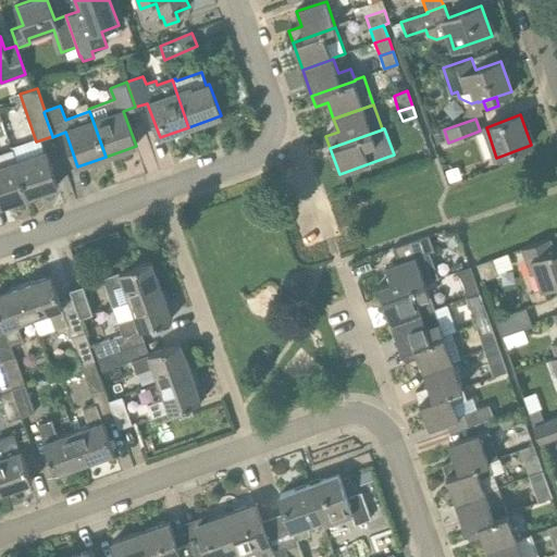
[(445,141),(442,132),(433,135),(436,145),(445,141)]
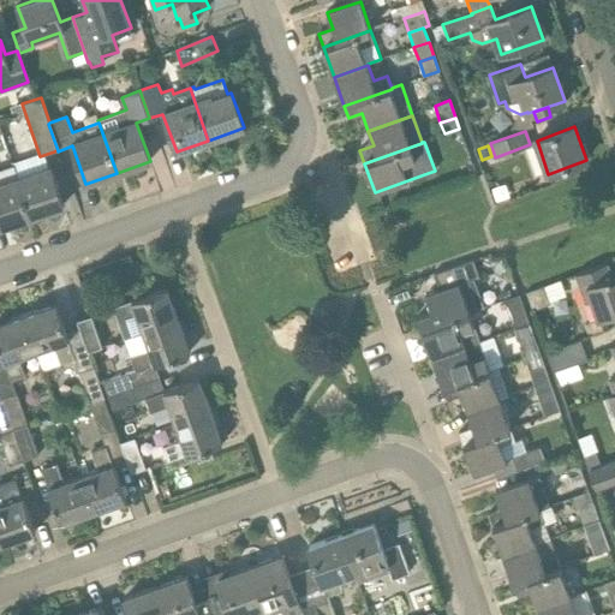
[(31,216),(64,206),(51,168),(18,179),(31,216)]
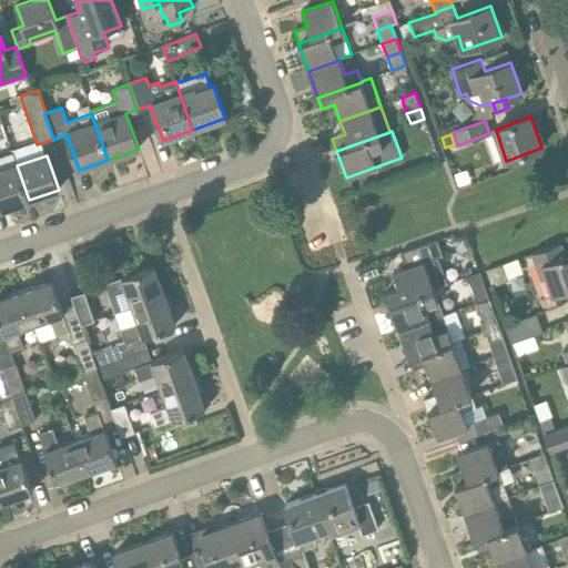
[(0,171),(0,210),(29,200),(17,165),(0,171)]
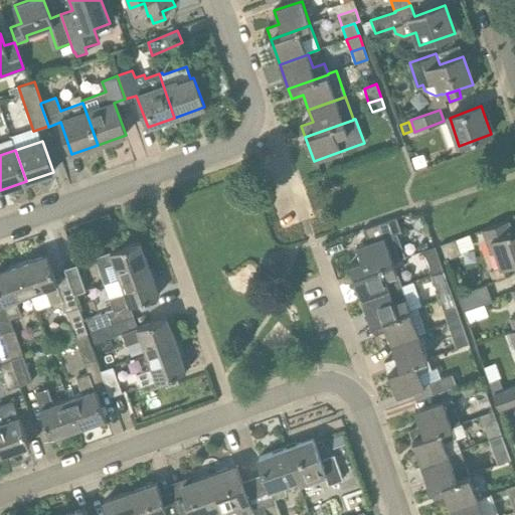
[(404,258),(396,232),(400,230),(396,217),(363,229),(368,242),(356,247),(361,261),(350,266),(353,276),(401,259),(404,258)]
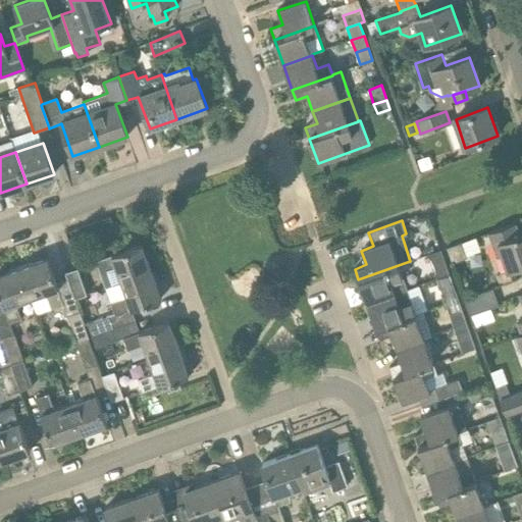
[(521,236),(519,237),(515,224),(489,233),(498,257),(503,256),(509,271),(521,266),(521,236)]
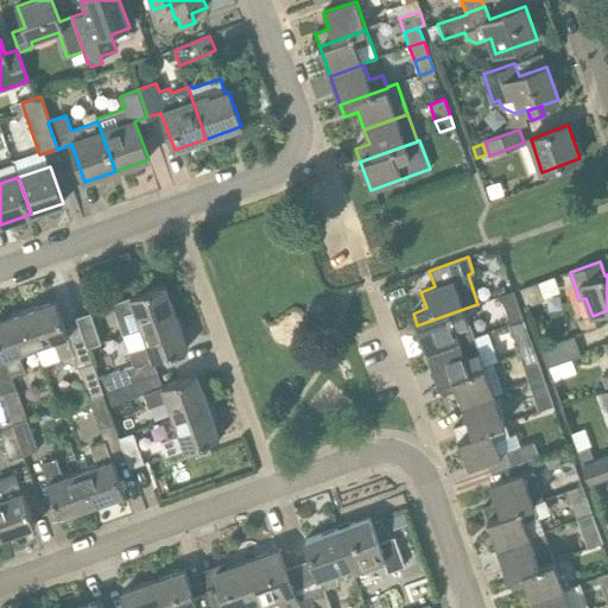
[(538,283),(520,289),(526,306),(544,301),(538,283)]
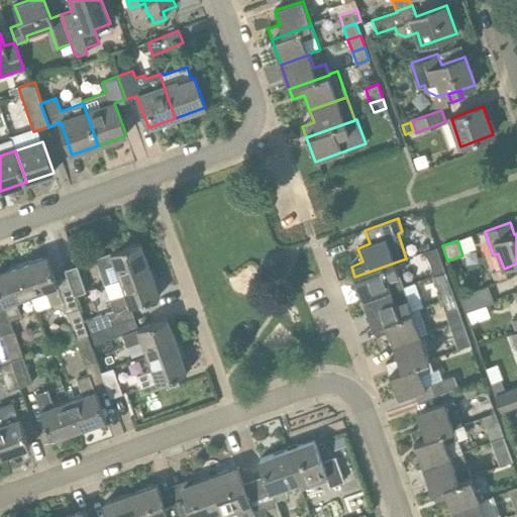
[(115,266),(120,280),(150,270),(140,241),(111,252),(94,259),(98,272),(115,266)]
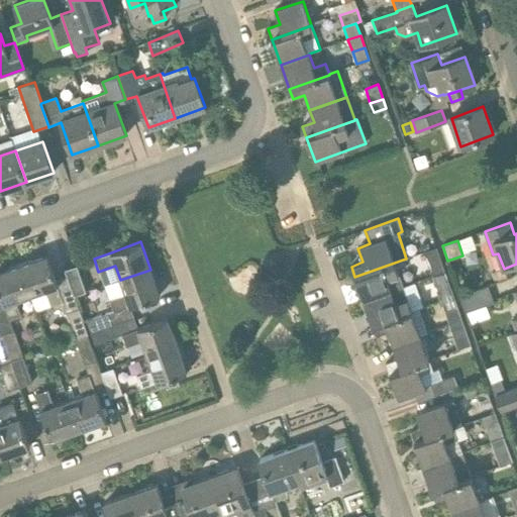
[(423,252),(428,264),(440,260),(436,247),(423,252)]
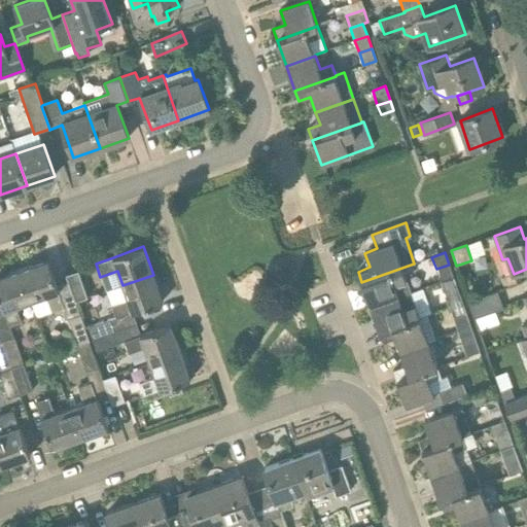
[(51,313),(64,308),(56,286),(58,286),(48,261),(21,271),(31,301),(45,295),(51,313)]
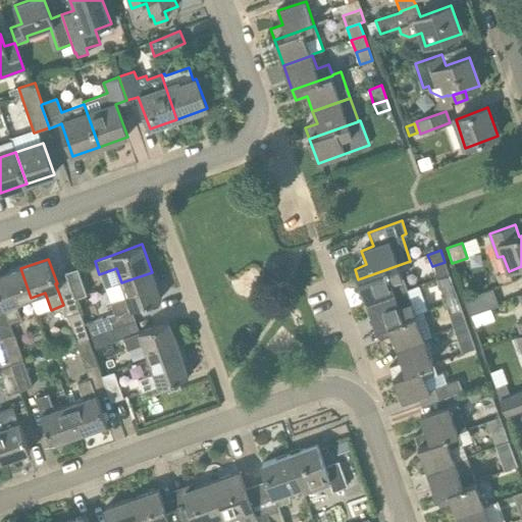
[(367,304),(418,285),(424,283),(420,273),(415,271),(411,273),(407,262),(358,279),(367,304)]
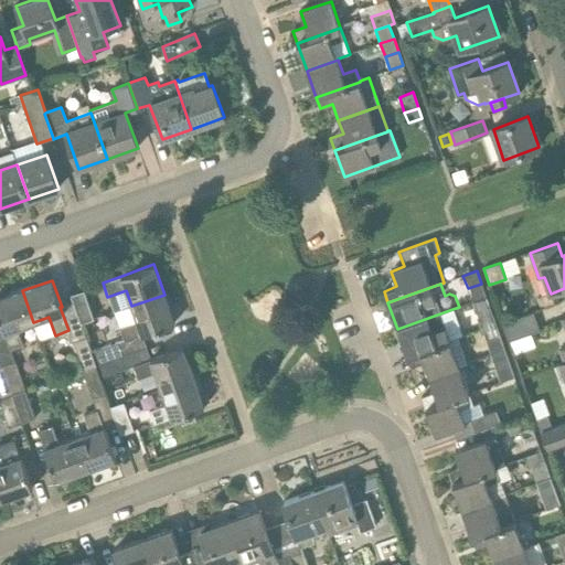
[(486,297),(481,284),(468,288),(472,301),(486,297)]
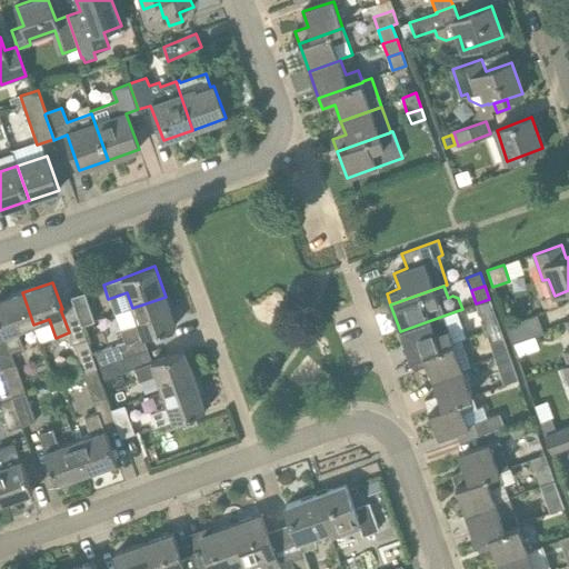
[(0,327),(2,335),(5,335),(11,352),(25,348),(18,330),(33,325),(22,292),(0,299),(0,327)]
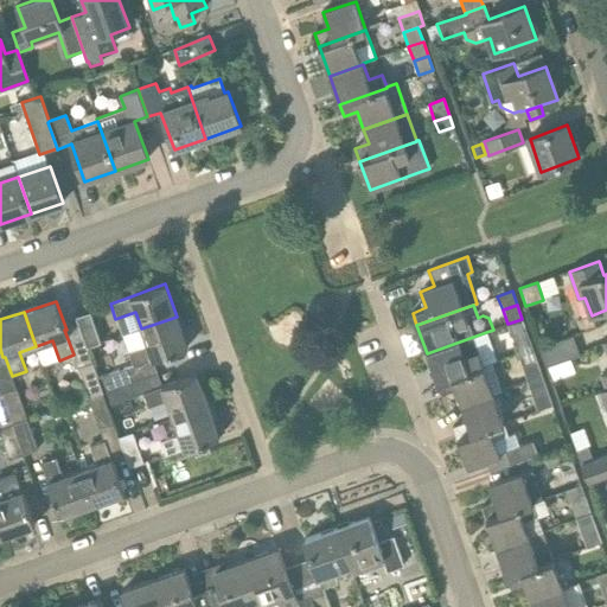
[(76,318),(78,325),(87,349),(88,347),(101,343),(90,313),(76,318)]
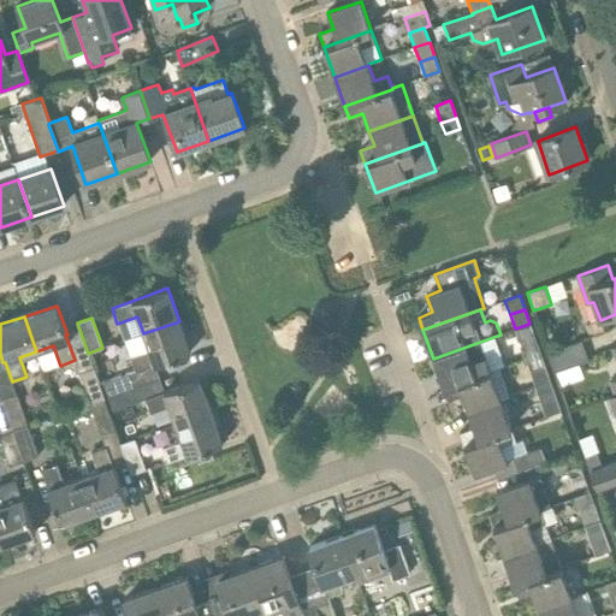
[(99,384),(104,397),(135,386),(135,388),(160,379),(155,366),(190,354),(179,321),(143,333),(149,350),(131,356),(129,356),(135,372),(99,384)]
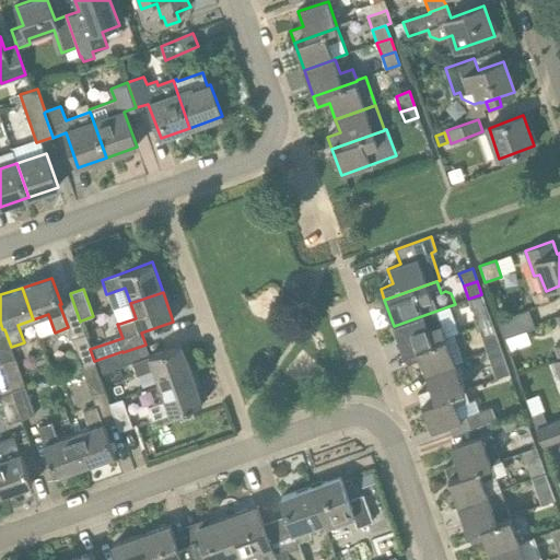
[(550,302),(547,292),(533,296),(536,307),(550,302)]
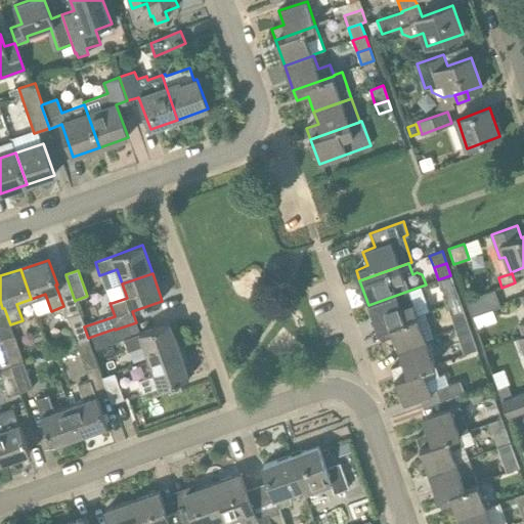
[(438,279),(450,316),(464,312),(450,275),(438,279)]
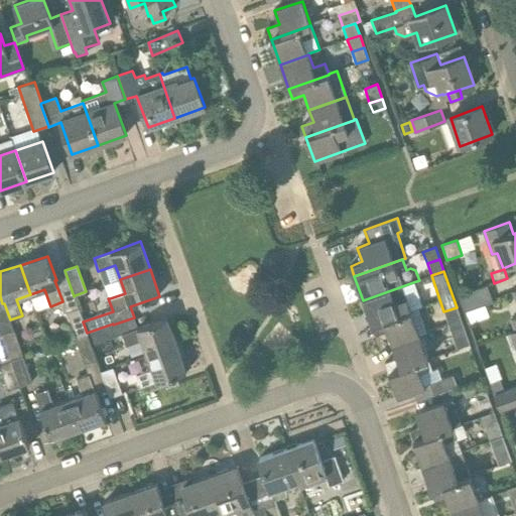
[(422,307),(413,282),(363,300),(372,325),(418,307),(422,307)]
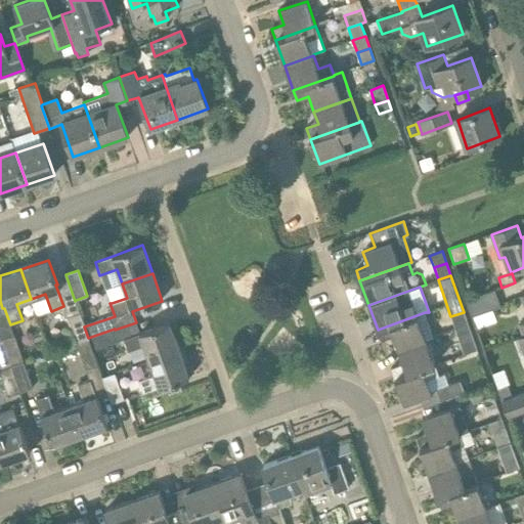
[(494,290),(466,300),(472,317),(500,307),(494,290)]
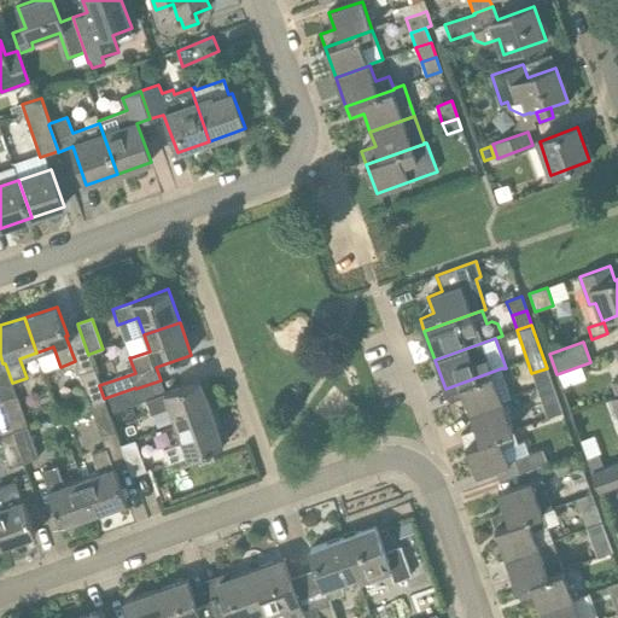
[(512,398),(501,368),(445,389),(449,402),(464,397),(470,414),(503,401),(512,398)]
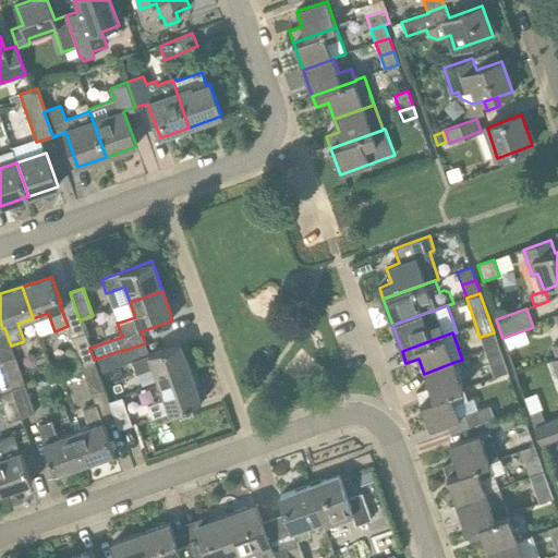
[(499,349),(494,332),(480,337),(486,354),(499,349)]
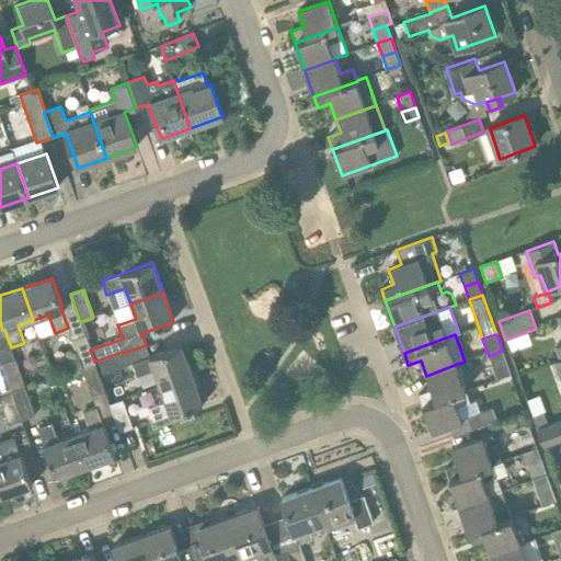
[(90,350),(86,335),(71,340),(81,366),(94,362),(90,350)]
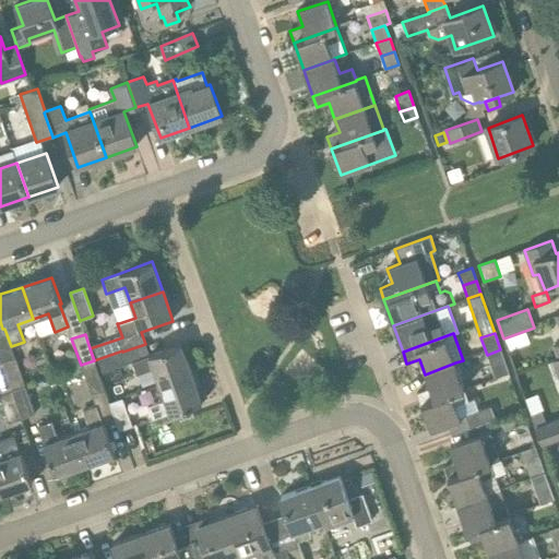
[(154,369),(158,384),(191,372),(181,344),(147,355),(149,356),(131,363),(135,376),(154,369)]
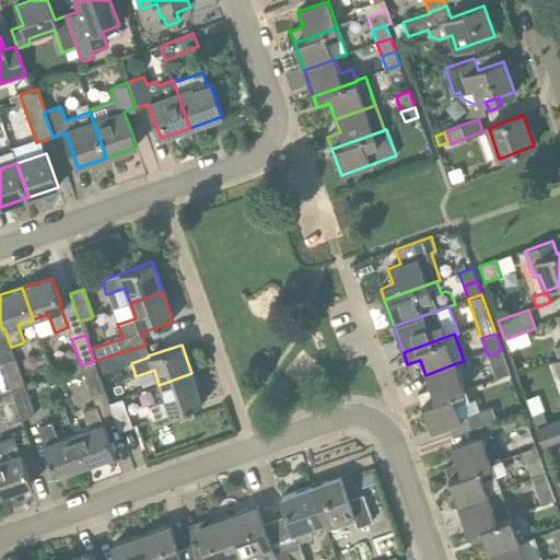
[(510,374),(501,350),(488,356),(496,378),(510,374)]
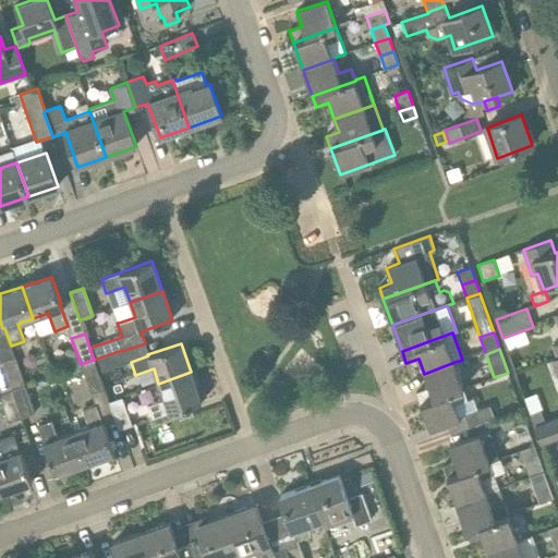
[(126,364),(122,351),(122,350),(94,360),(99,374),(126,364)]
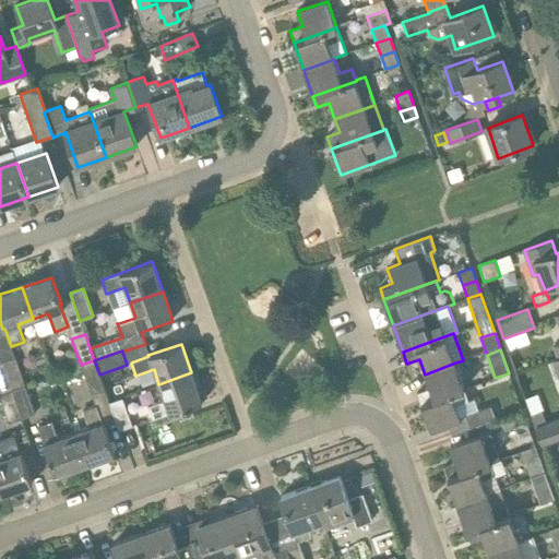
[(15,358),(2,363),(11,391),(25,385),(15,358)]
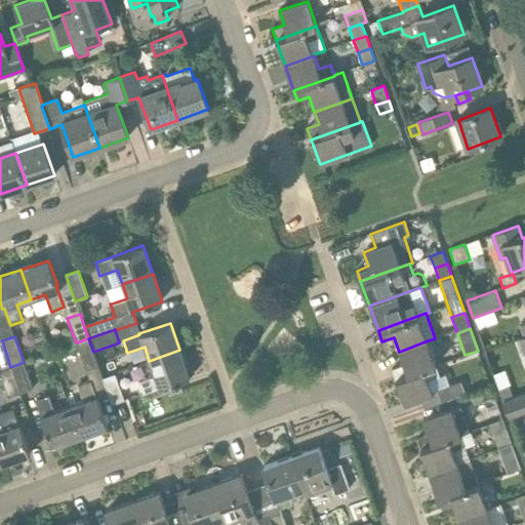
[(76,342),(86,370),(98,366),(93,352),(88,338),(76,342)]
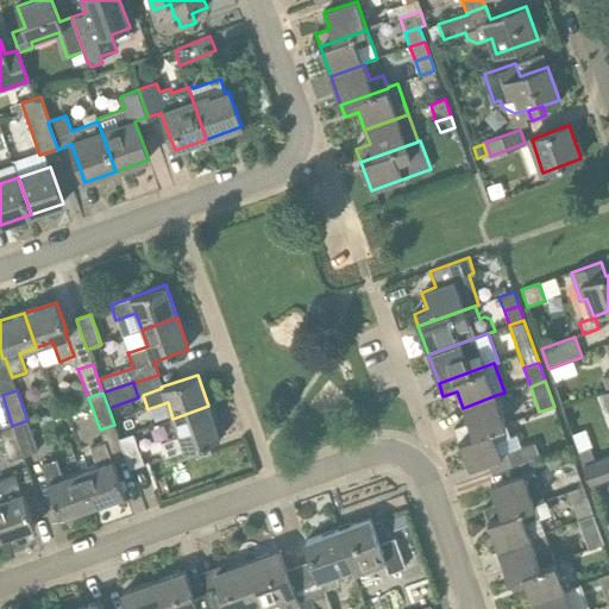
[(0,395),(0,429),(12,426),(2,395),(0,395)]
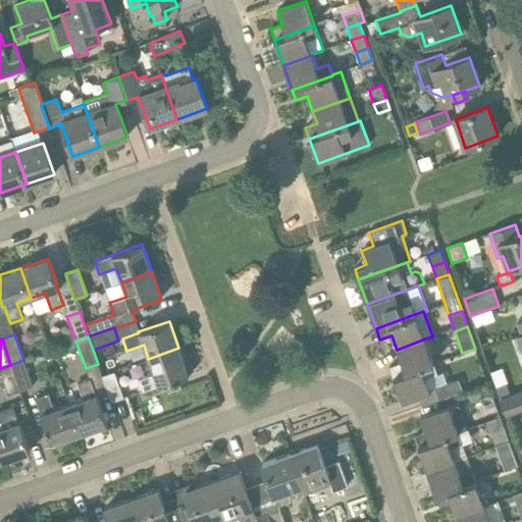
[(389,367),(394,377),(434,362),(425,338),(397,350),(402,362),(389,367)]
